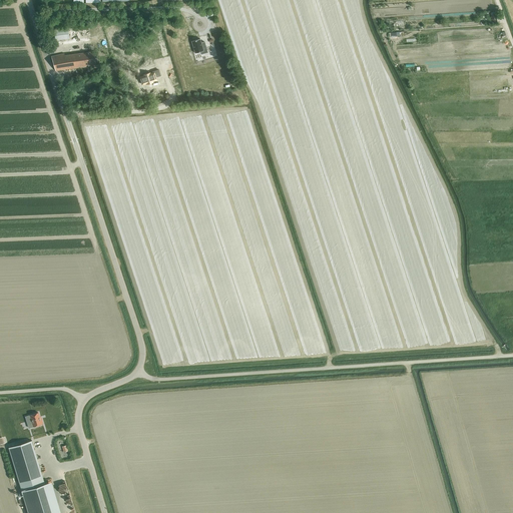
[(108,33),(114,32),(112,22),(89,25),(92,45),(109,43),(108,33)]
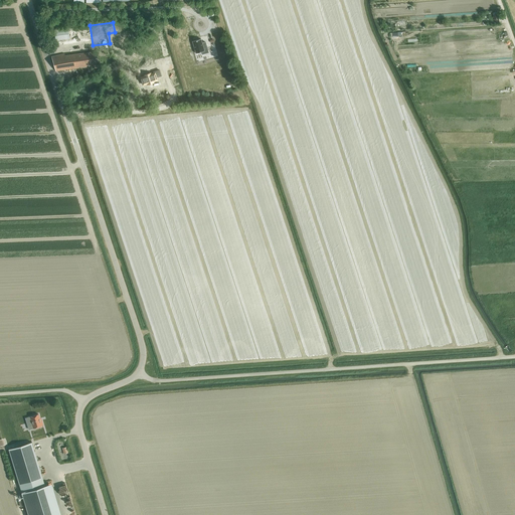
[(55,40),(57,40),(72,38),(71,28),(53,30),(55,40)]
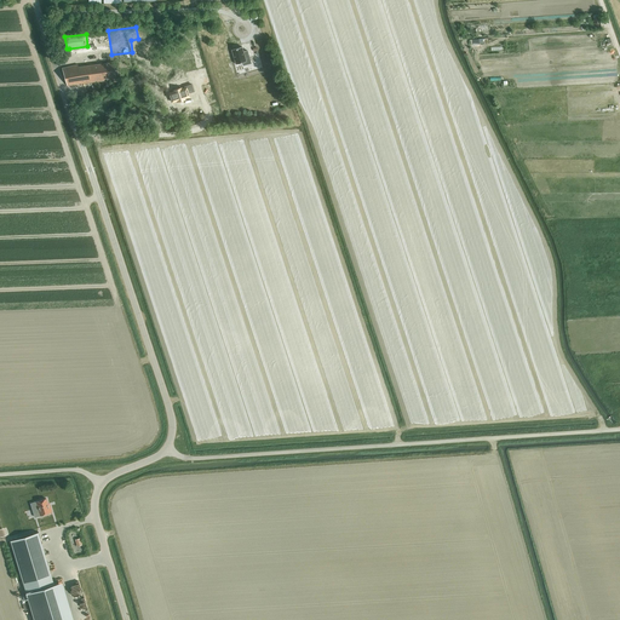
[(228,47),(233,62),(239,59),(239,62),(246,61),(242,47),(239,49),(237,44),(228,47)]
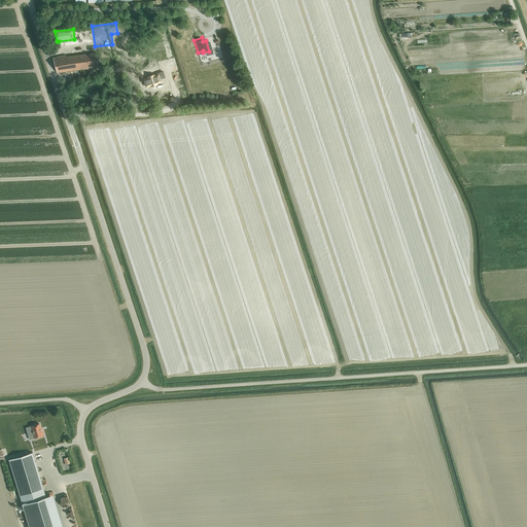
[(66,55),(53,58),(57,72),(89,68),(89,67),(99,65),(97,53),(67,58),(66,55)]
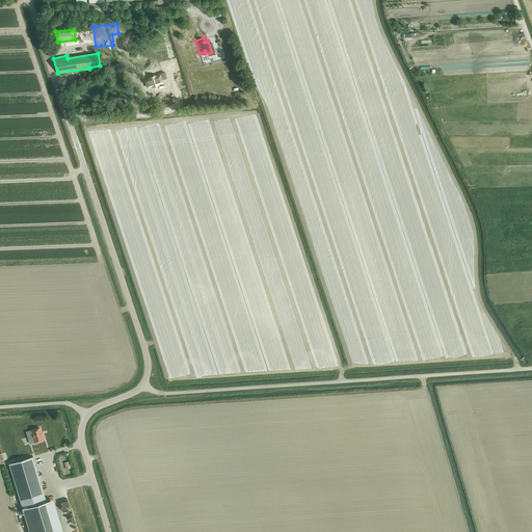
[(150,78),(145,80),(148,87),(152,86),(158,85),(158,84),(162,83),(161,79),(166,78),(164,72),(158,74),(159,75),(156,76),(155,76),(154,75),(150,76),(150,78)]
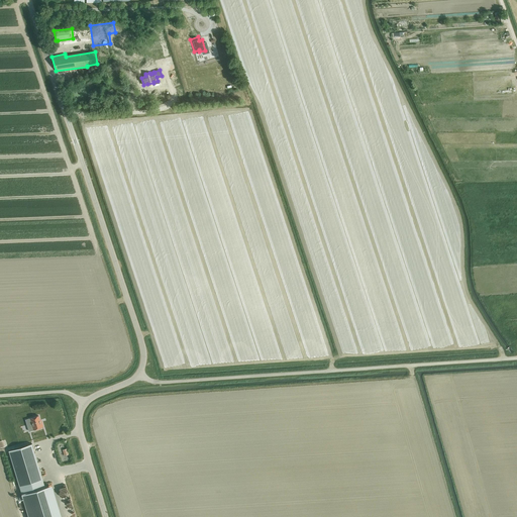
[(31,425),(32,430),(42,427),(41,422),(40,423),(38,416),(30,418),(32,425),(31,425)]
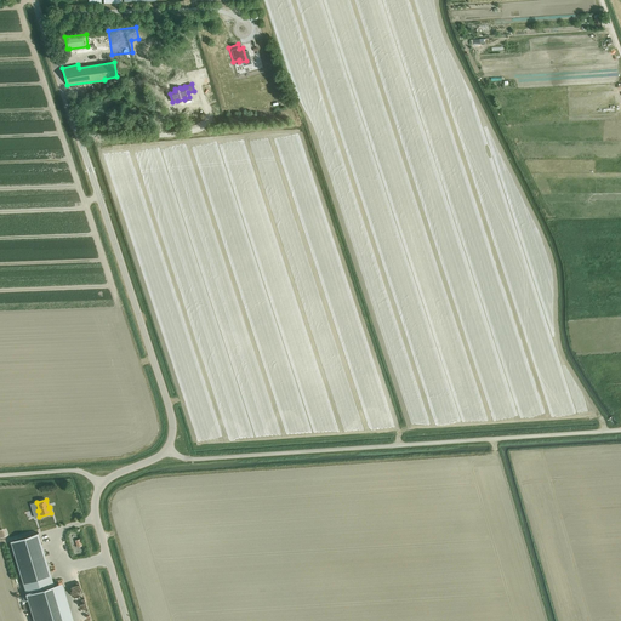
[(38,533),(11,541),(23,582),(51,574),(38,533)]
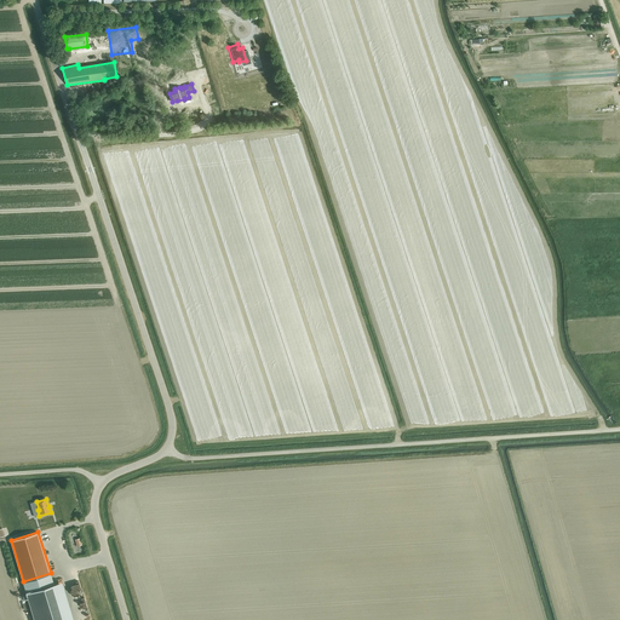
[(28,593),(35,619),(64,619),(55,585),(27,593),(28,593)]
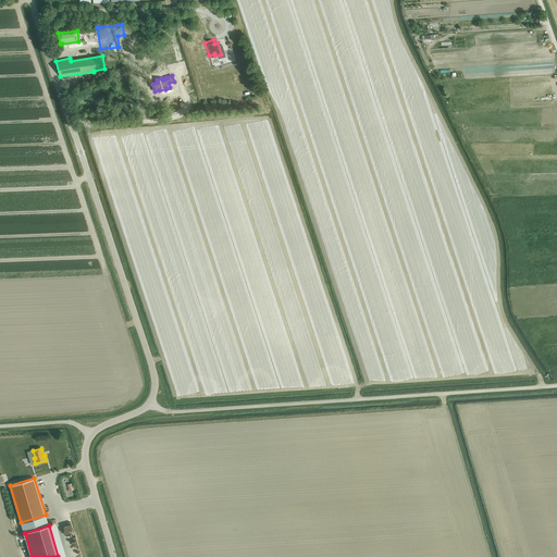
All buildings are outlined.
